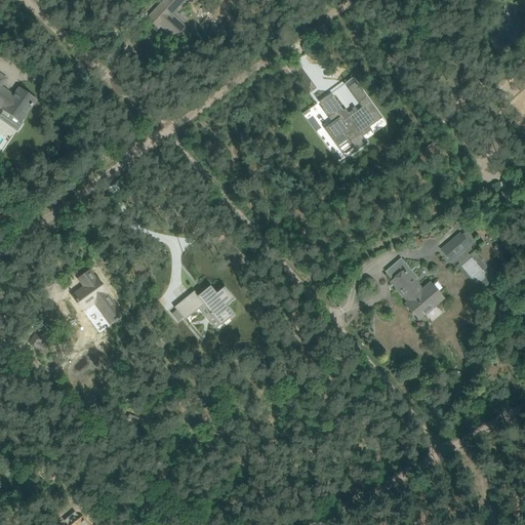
[(165,0),(155,11),(148,18),(156,26),(158,23),(170,34),(169,35),(170,36),(171,35),(174,38),(185,28),(170,14),(184,0),(165,0)]
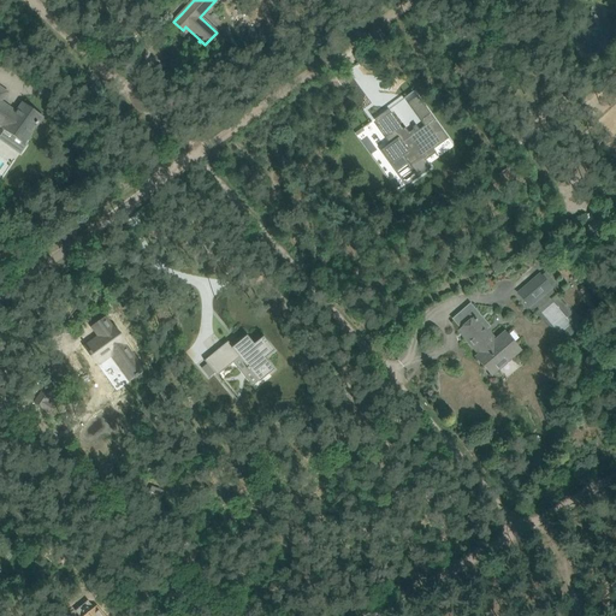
[(0,125),(5,129),(13,136),(9,142),(10,147),(21,154),(28,143),(27,141),(36,128),(42,118),(23,104),(15,116),(0,106),(0,102),(7,93),(0,88),(0,125)]
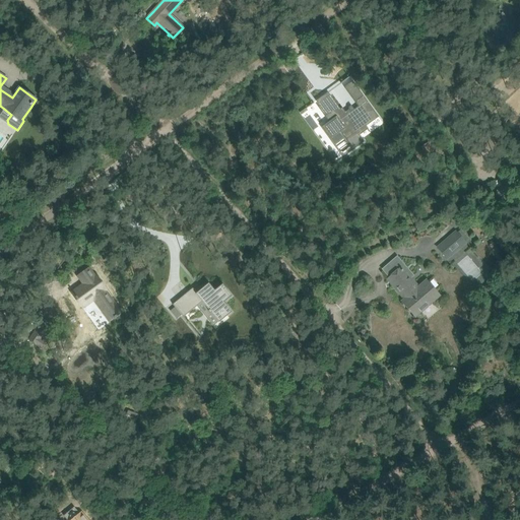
[(328,92),(316,102),(319,106),(326,115),(325,116),(329,123),(324,127),(323,126),(321,127),(323,129),(324,128),(330,137),(339,131),(345,138),(352,149),(364,142),(360,136),(368,129),(366,127),(379,118),(364,95),(356,101),(355,104),(358,107),(354,110),(351,106),(348,108),(348,110),(349,112),(346,114),(345,112),(342,108),(340,109),(328,93),(328,92)]
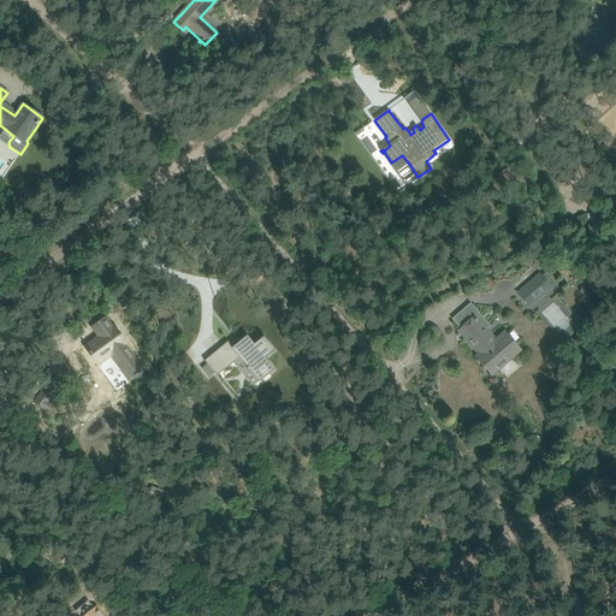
[(594,223),(585,229),(592,238),(602,231),(594,223)]
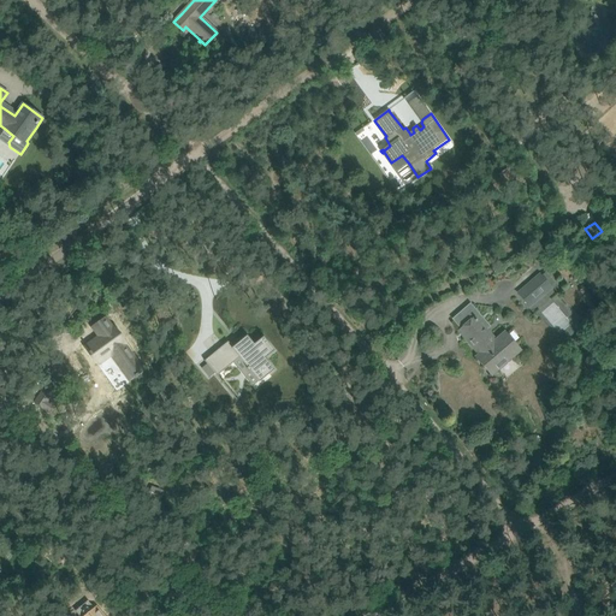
[(567,240),(558,247),(564,254),(573,247),(567,240)]
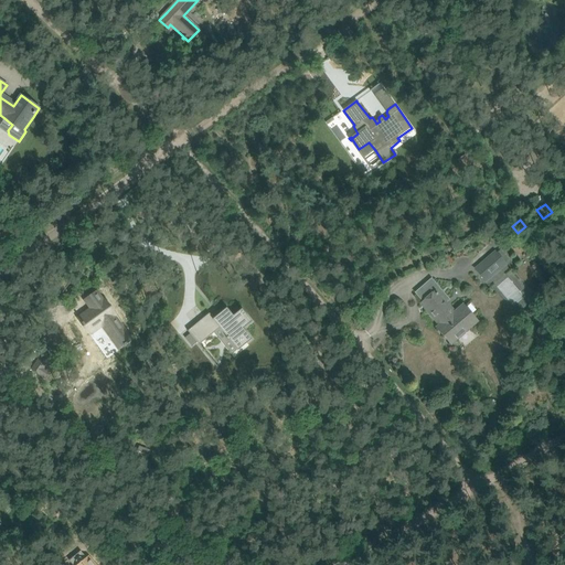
[(494,252),(473,269),(487,284),(507,265),(494,252)]
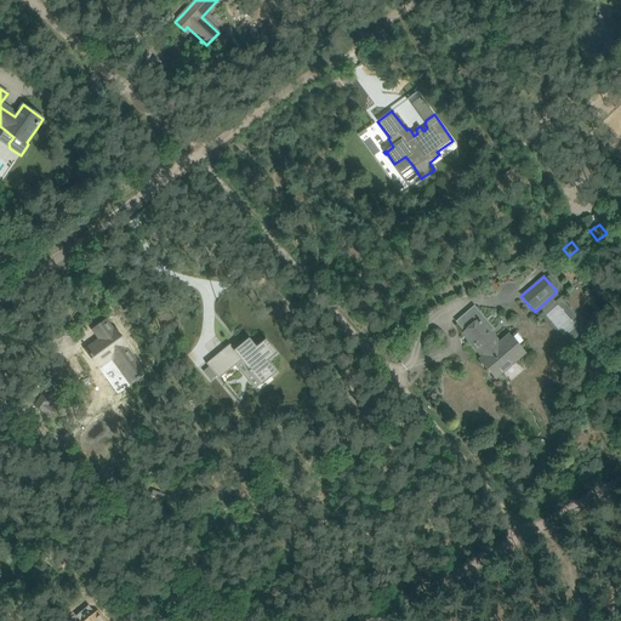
[(500,343),(486,329),(479,319),(462,334),(483,358),(479,360),(496,379),(525,353),(510,335),(500,343)]
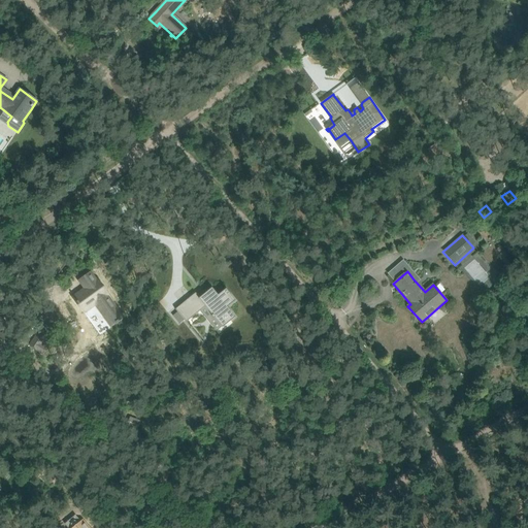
[(97,282),(96,282),(90,274),(80,282),(87,289),(74,298),(85,311),(96,302),(105,316),(116,308),(105,295),(106,295),(97,282)]
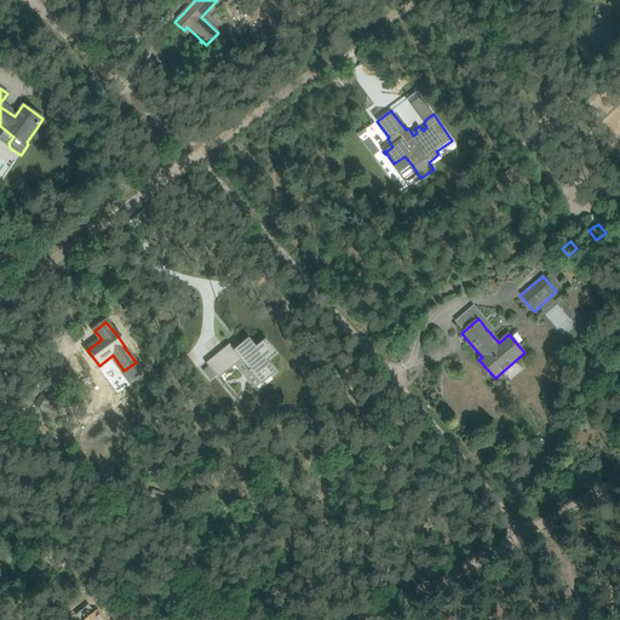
[(228,346),(206,363),(208,367),(216,375),(218,379),(219,378),(235,366),(241,360),(248,368),(250,369),(248,371),(251,374),(251,373),(252,373),(260,384),(270,375),(271,377),(276,372),(268,361),(276,354),(265,339),(256,346),(248,338),(244,343),(233,352),(228,346)]
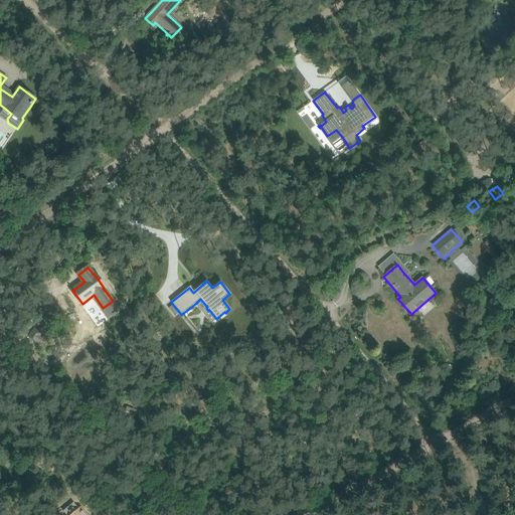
[(44,329),(37,324),(28,336),(40,345),(45,338),(40,335),(44,329)]
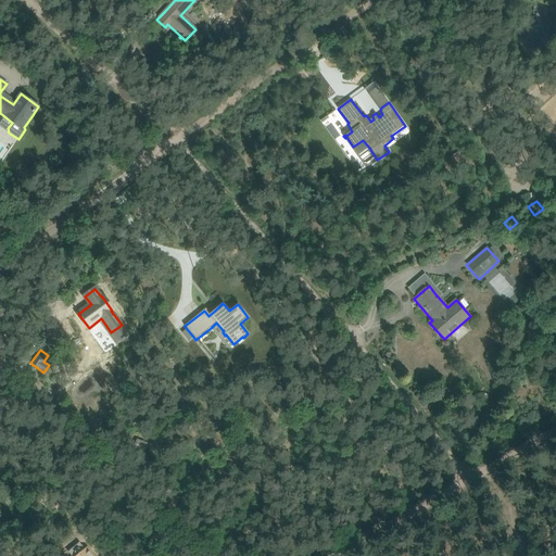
[(81,546),(72,555),(71,555),(91,555),(89,553),(88,554),(81,546)]
